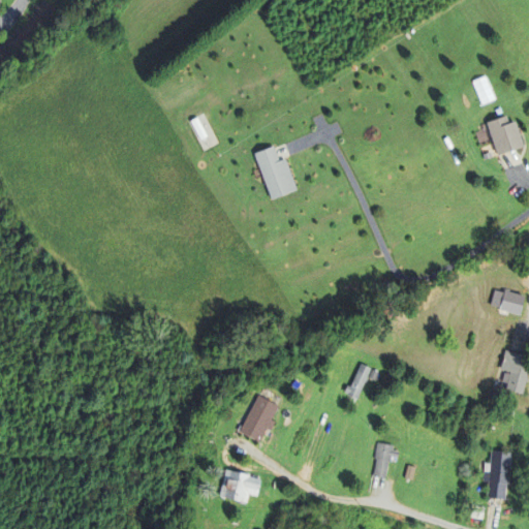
[(511,121),(518,119),(527,144),(507,151),(500,153),(488,121),(508,114),(511,121)]
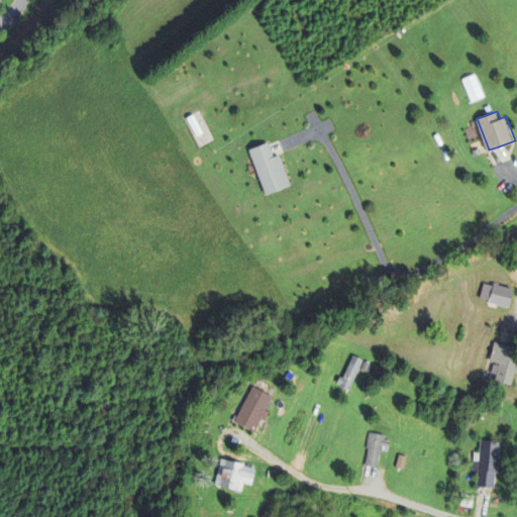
[(186,118),(194,113),(203,131),(196,135),(186,118)]
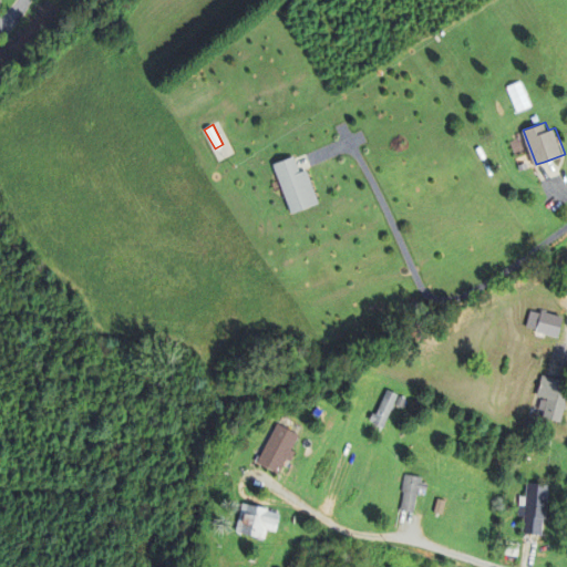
[(306,168),(318,202),(291,212),(274,163),(295,155),(297,164),(300,171),(306,168)]
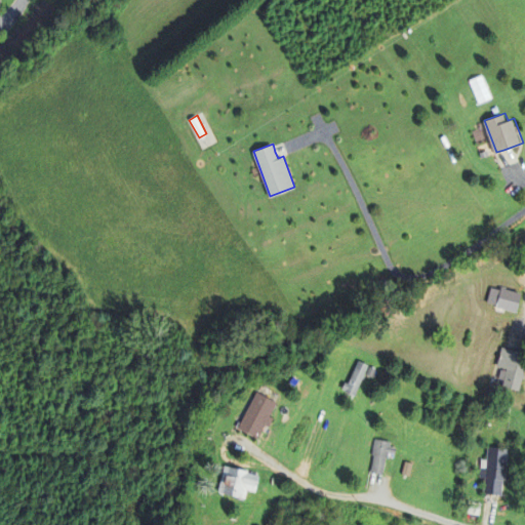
[(491,287),(501,289),(502,287),(520,291),(515,311),(497,307),(498,305),(487,301),(491,287)]
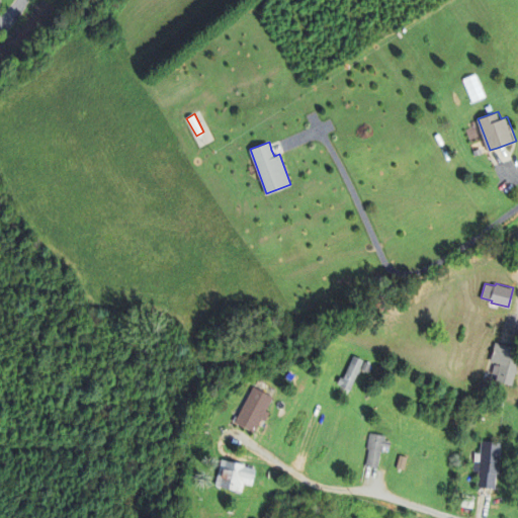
[(513,385),(516,373),(517,373),(517,369),(517,347),(496,342),(491,361),(501,363),(497,380),(513,385)]
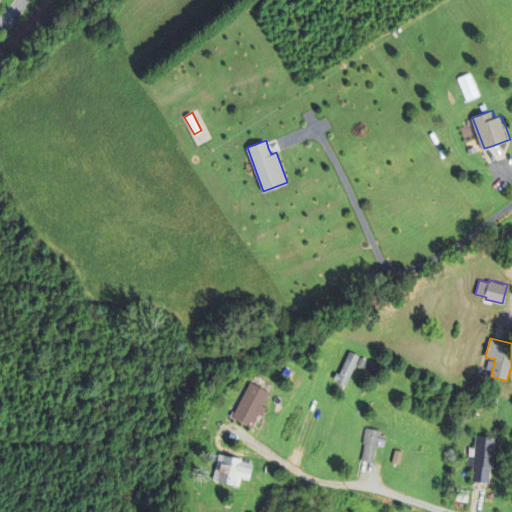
[(340,373),(350,351),(360,355),(347,385),(337,380),(334,379),(337,372),(340,373)]
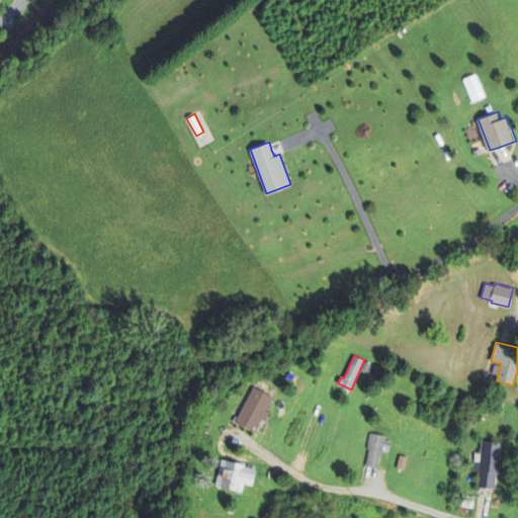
[(366,371),(361,369),(365,361),(369,363),(366,371)]
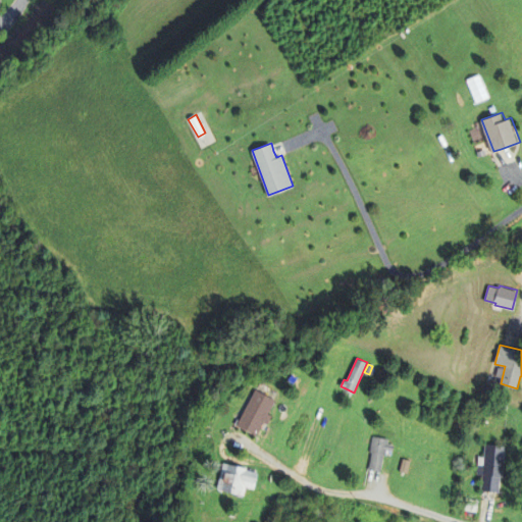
[(237,425),(235,424),(238,419),(240,420),(255,388),(275,400),(268,413),(272,415),(268,423),(264,421),(257,435),(237,425)]
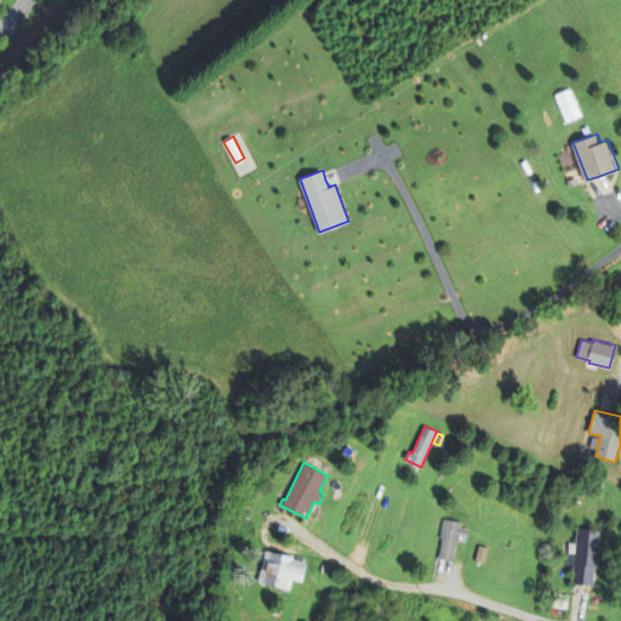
[(462,528),(468,529),(467,536),(460,535),(460,541),(456,540),(453,560),(439,558),(443,537),(440,537),(444,519),(462,523),(462,528)]
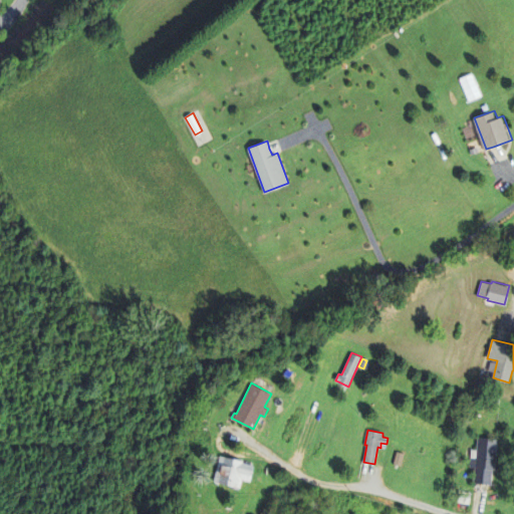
[(475,468),(476,458),(471,458),(472,449),(477,450),(478,437),(498,439),(496,470),(494,470),(492,485),(474,483),(475,468)]
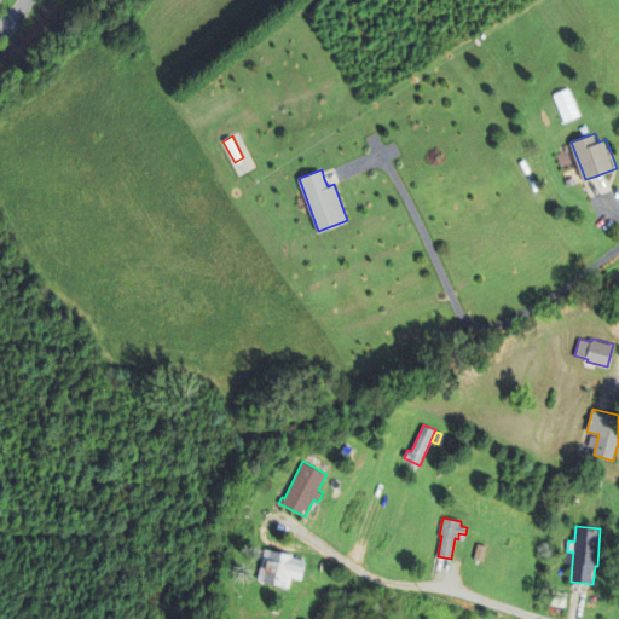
[(474,559),(478,543),(487,547),(482,561),(474,559)]
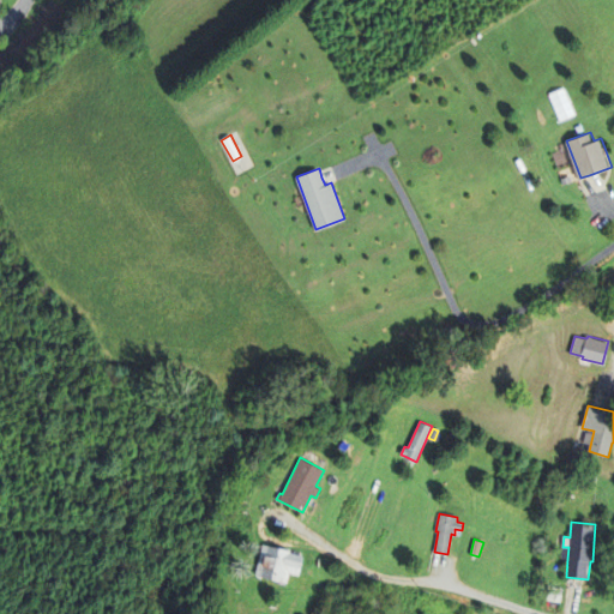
[(289,572),(287,583),(256,576),(263,543),(294,551),(293,553),(304,555),(299,575),(289,572)]
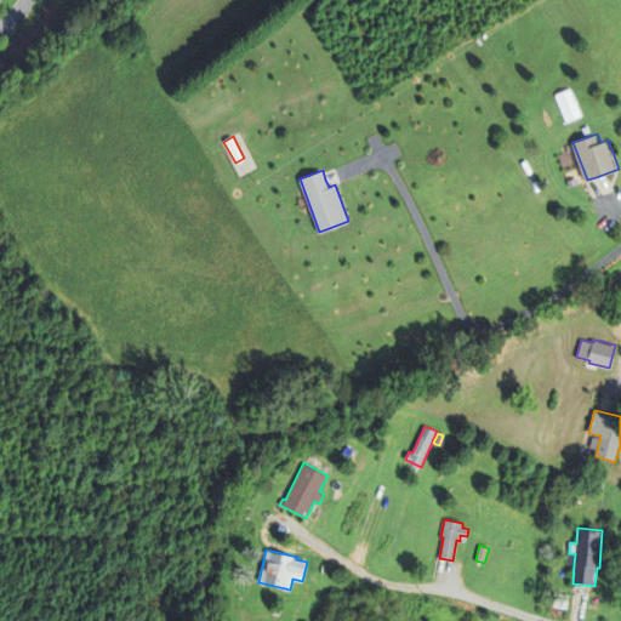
All buildings are outlined.
